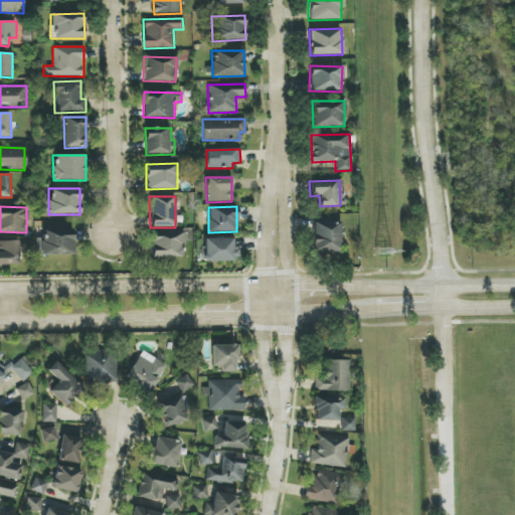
[(340,222),(313,223),(314,254),(341,253),(340,222)]
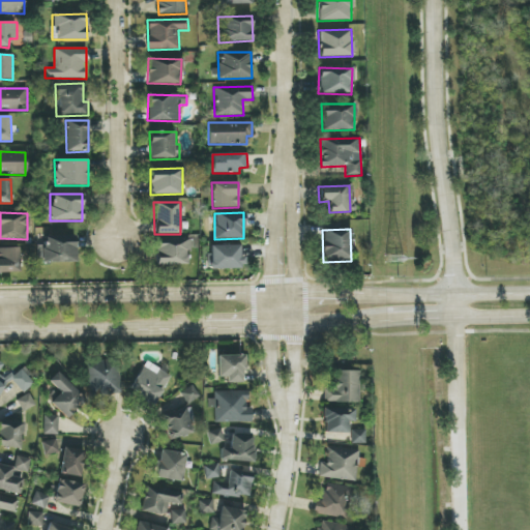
[(77,236),(42,236),(42,263),(76,263),(77,236)]
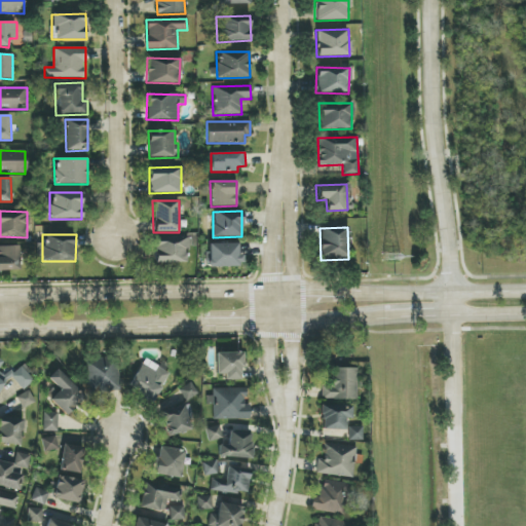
[(154,237),(155,263),(188,262),(187,236),(154,237)]
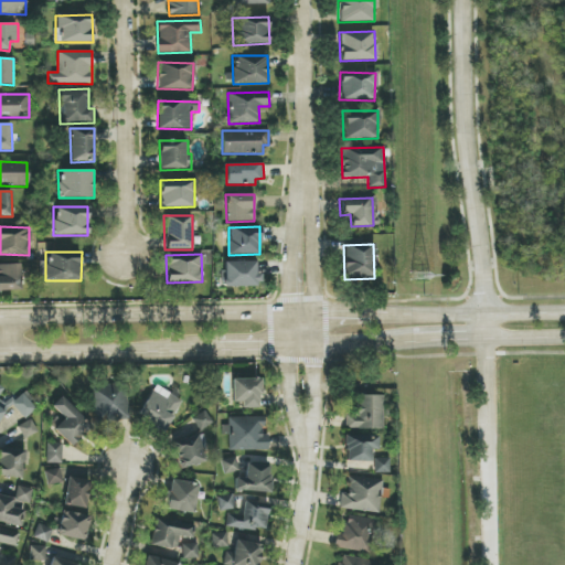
[(257,287),(258,262),(223,262),(223,286),(257,287)]
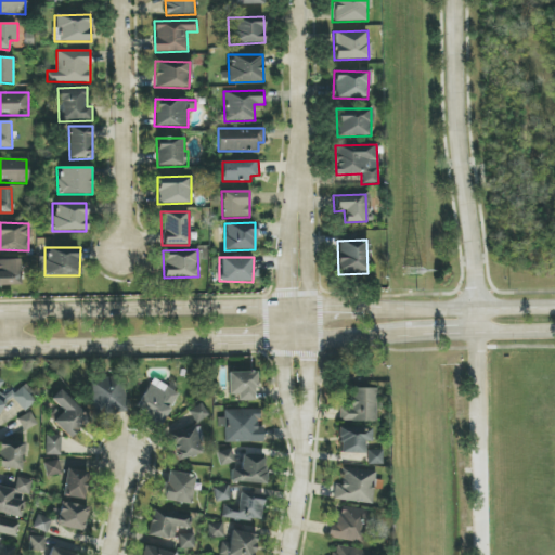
[(0,259),(0,286),(21,286),(20,259),(0,259)]
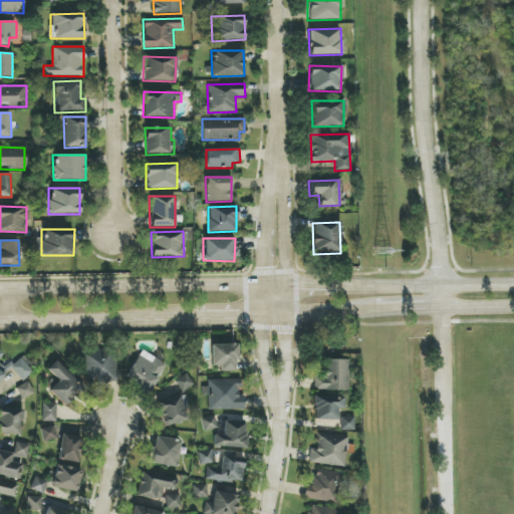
[(211,345),(211,366),(219,366),(219,371),(237,371),(236,344),(211,345)]
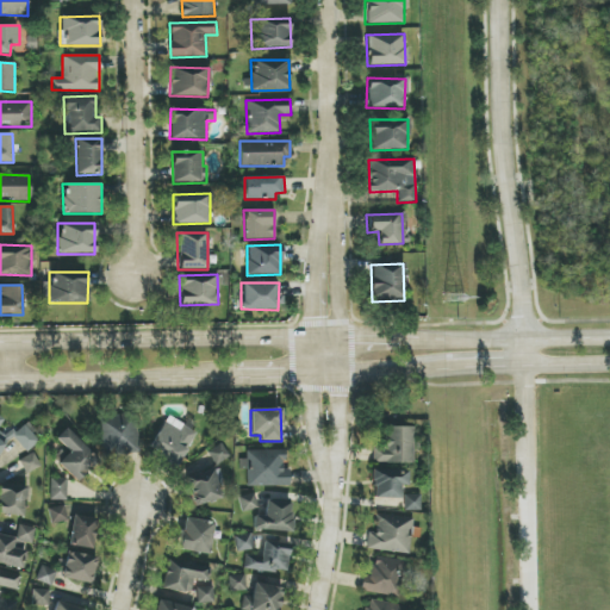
[(100,417),(101,456),(137,455),(136,416),(100,417)]
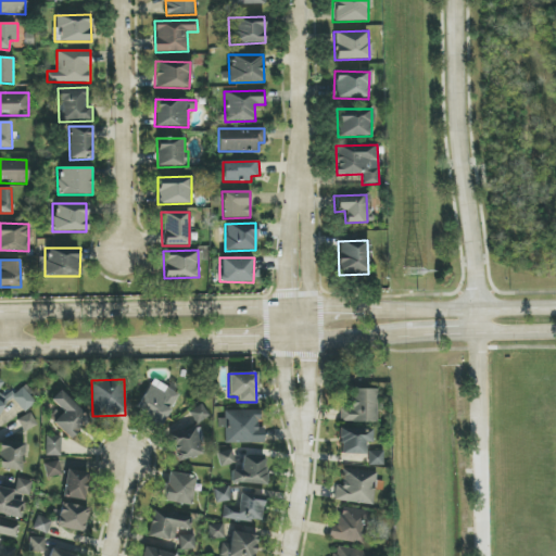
[(179,394),(152,379),(135,411),(161,426),(179,394)]
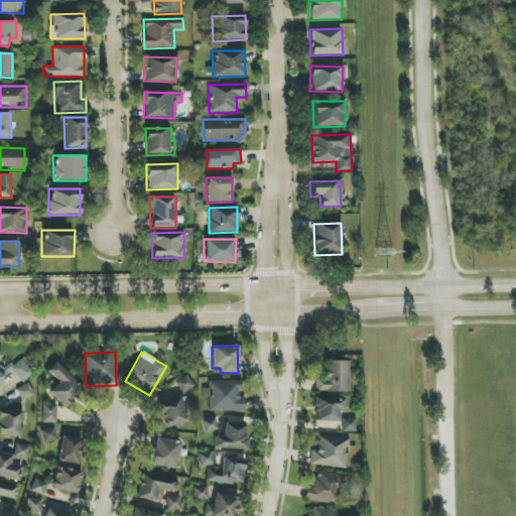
[(0,383),(8,371),(25,382),(34,368),(20,360),(17,365),(4,356),(0,353),(0,383)]
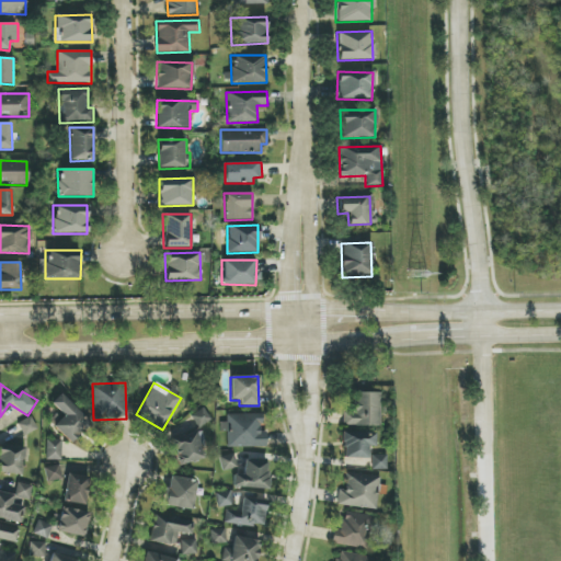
[(380,426),(380,392),(354,393),(354,410),(342,411),(342,427),(380,426)]
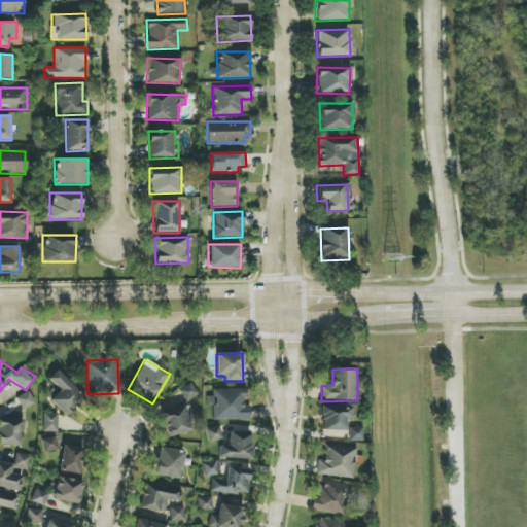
[(50,400),(67,416),(84,397),(57,371),(48,379),(60,390),(50,400)]
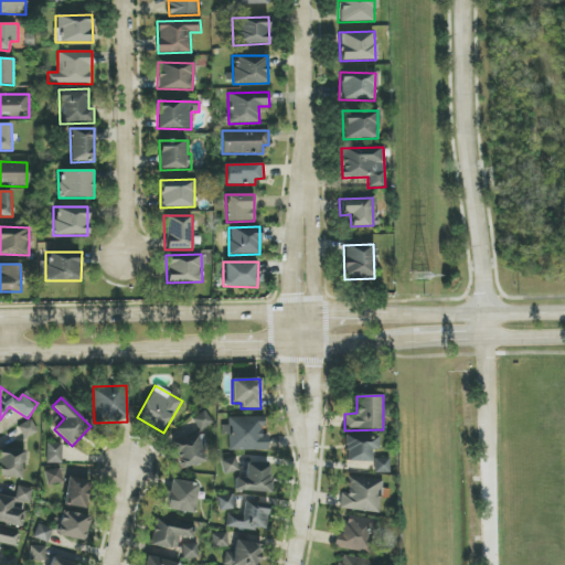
[(212,424),(205,412),(192,419),(199,430),(212,424)]
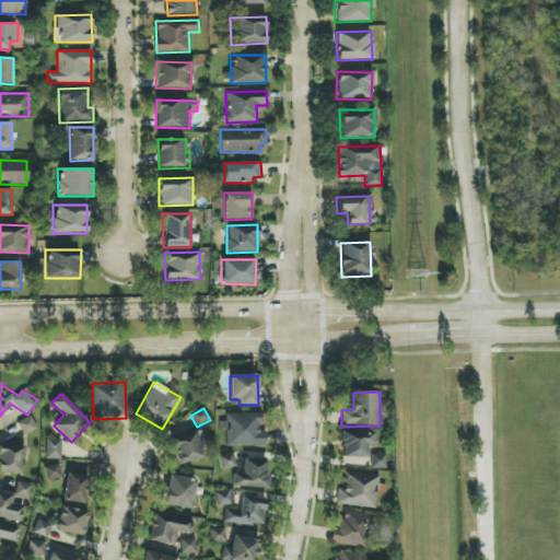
[(226,413),(226,447),(266,446),(266,431),(259,431),(259,413),(226,413)]
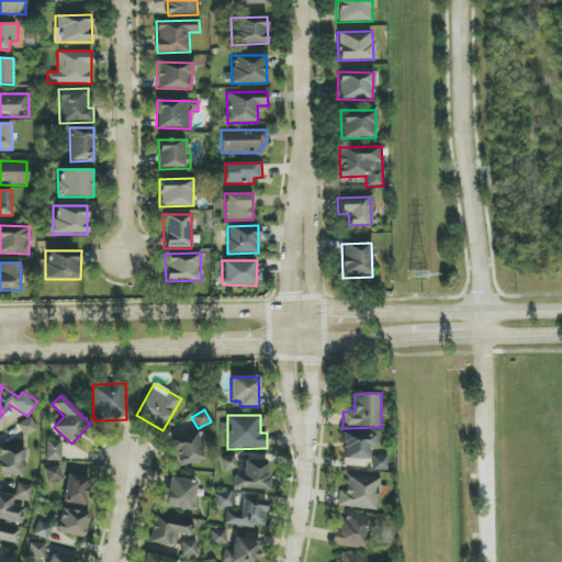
[(18,425),(24,437),(37,429),(31,417),(18,425)]
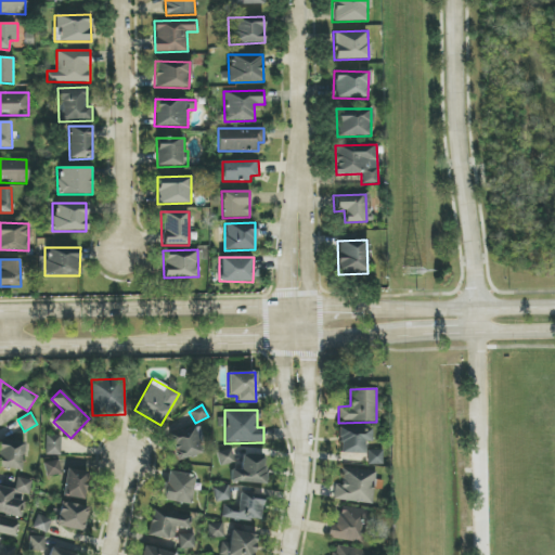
[(199,456),(196,425),(169,429),(173,460),(199,456)]
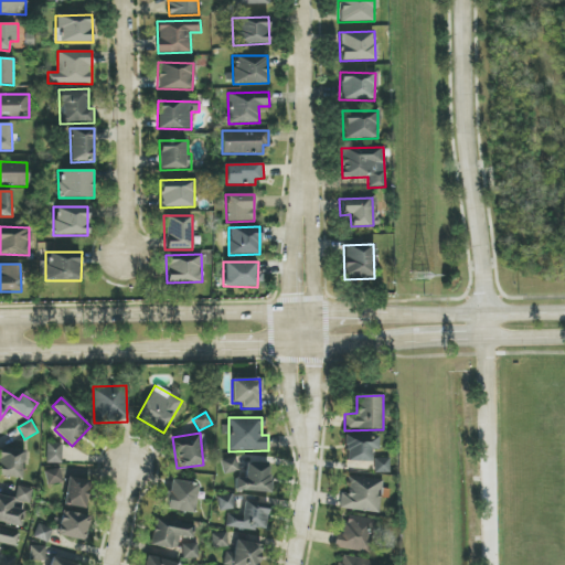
[(377,436),(344,435),(344,461),(370,462),(371,449),(376,449),(377,436)]
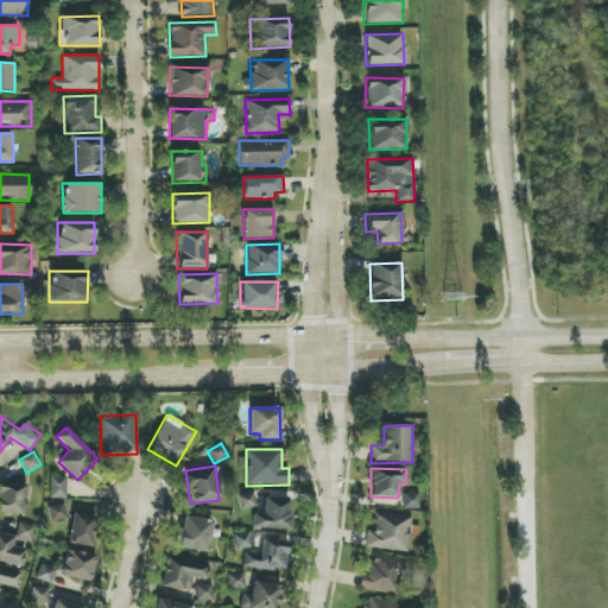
[(50,499),(67,499),(67,477),(50,477),(50,499)]
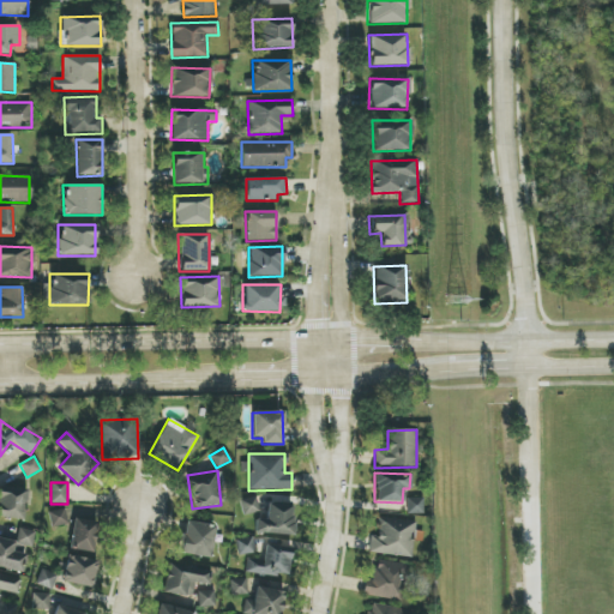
[(26,491),(0,487),(0,517),(23,521),(26,491)]
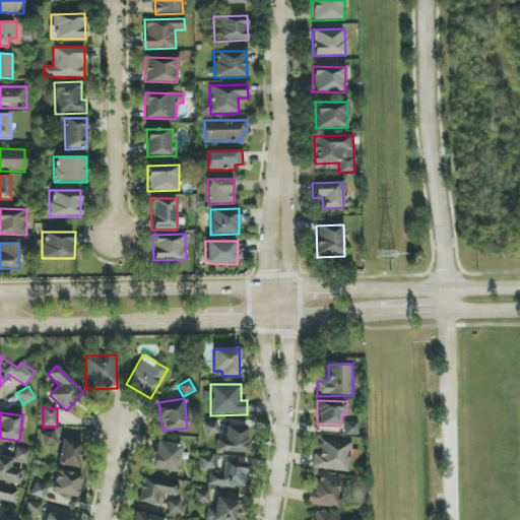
[(248,453),(248,429),(219,429),(219,423),(204,423),(204,436),(216,436),(216,453),(248,453)]
